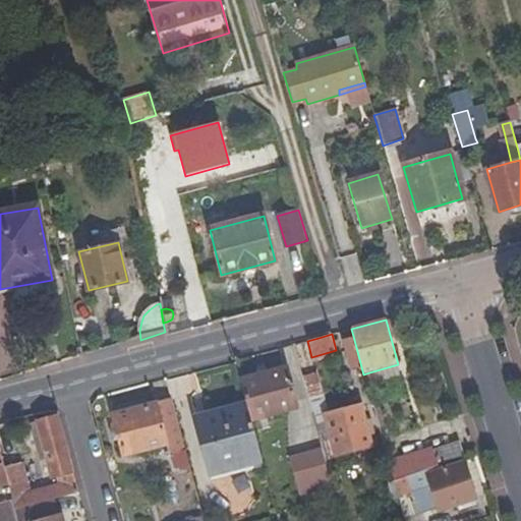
[(345,339),(355,377),(363,374),(353,336),(345,339)]
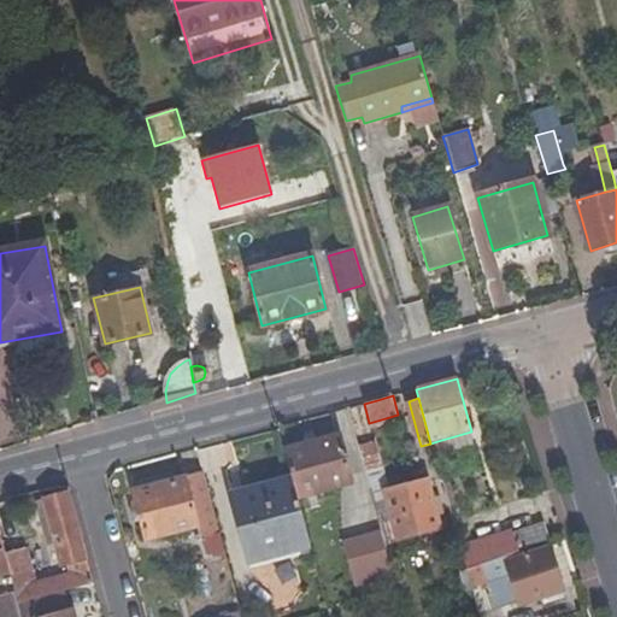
[(370,432),(369,423),(364,404),(347,409),(354,435),(370,432)]
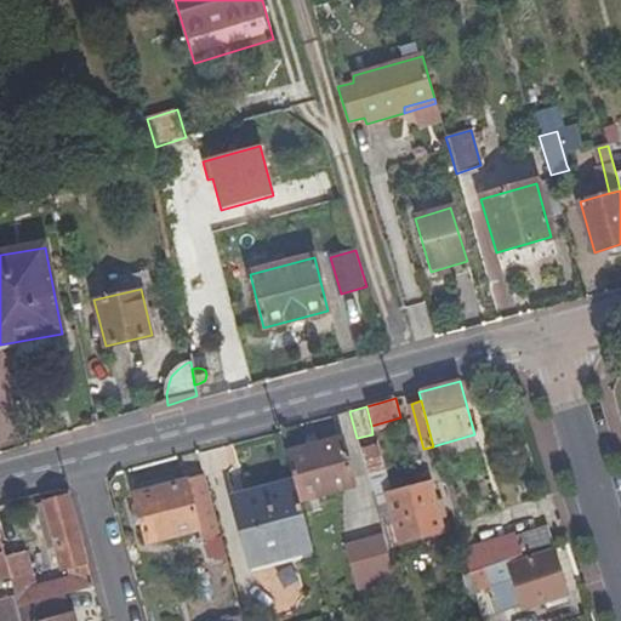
[(314,497),(353,488),(342,450),(340,440),(288,455),(296,485),(300,501),(314,497)]
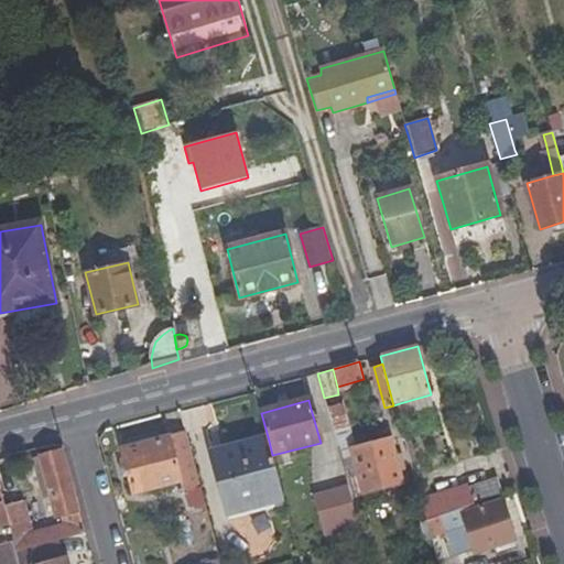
[(393,405),(402,434),(408,432),(400,403),(393,405)]
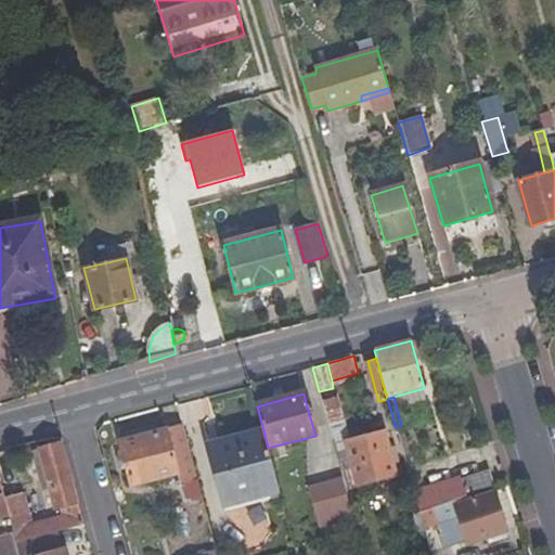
[(179,475),(182,486),(185,485),(198,481),(184,426),(121,443),(132,487),(179,475)]
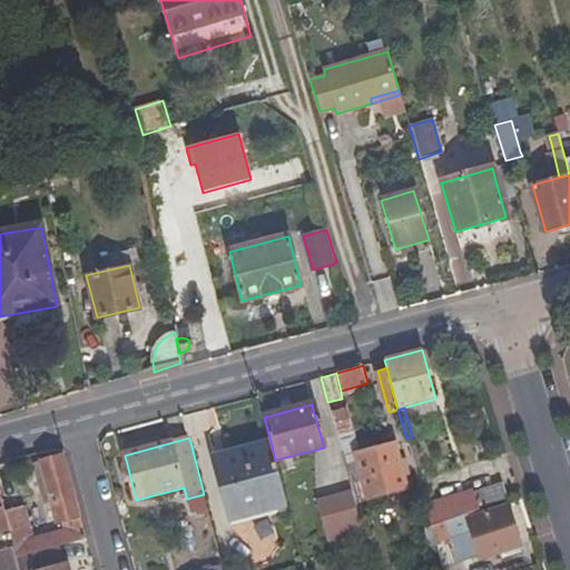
[(275,460),(272,445),(217,461),(234,521),(288,507),(275,460)]
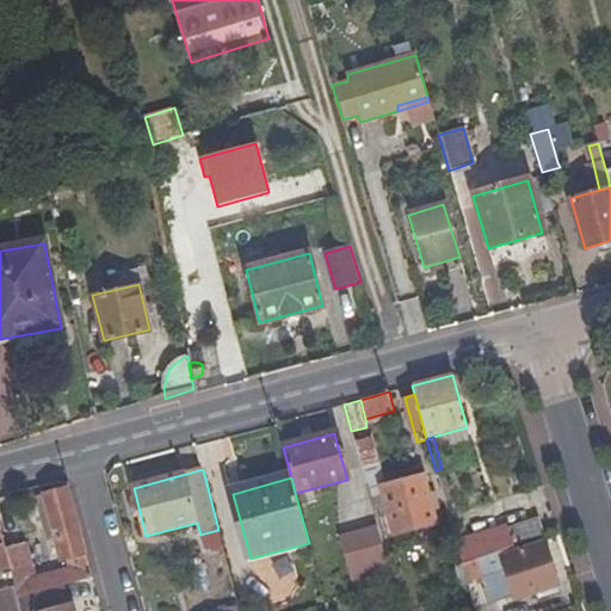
[(421,479),(382,489),(393,535),(434,523),(421,479)]
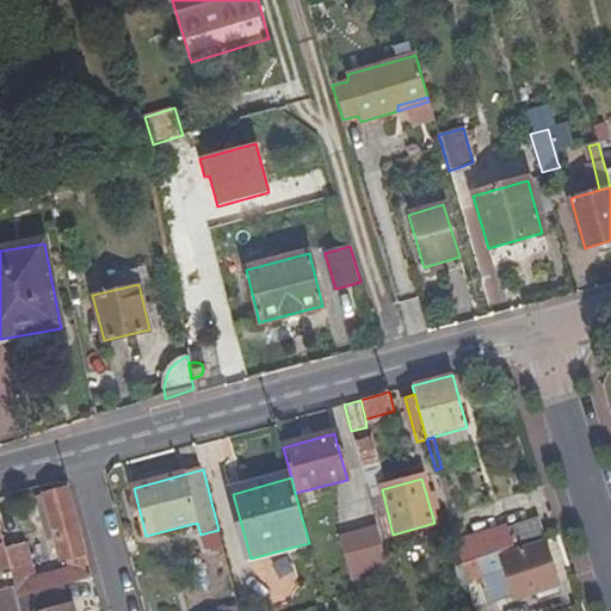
[(16,588),(18,598),(62,586),(93,578),(68,487),(42,493),(62,562),(72,561),(74,569),(36,579),(26,544),(5,549),(11,568),(16,588)]
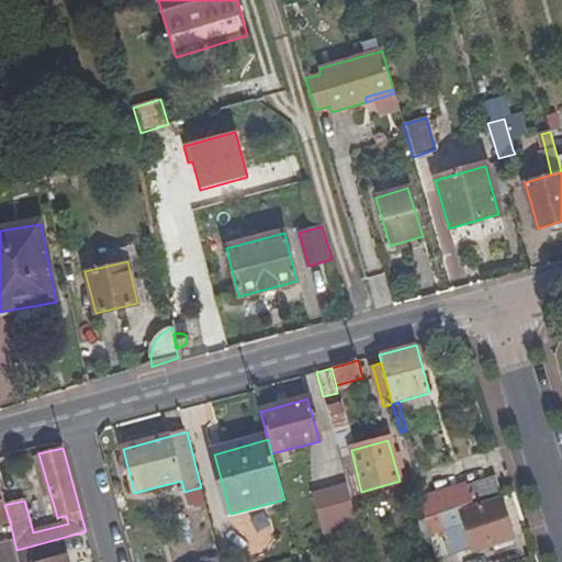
[(301,507),(284,450),(271,453),(284,499),(287,510),(301,507)]
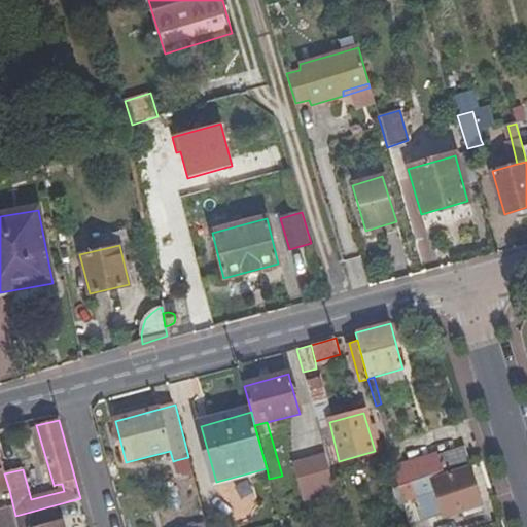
[(465,447),(437,456),(445,471),(470,462),(465,447)]
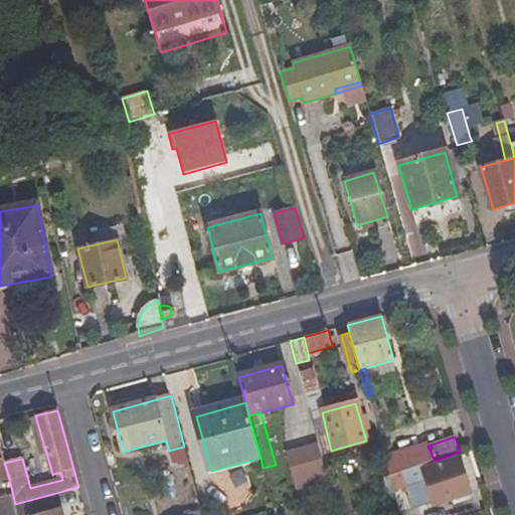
[(319,444),(287,453),(296,484),(327,475),(319,444)]
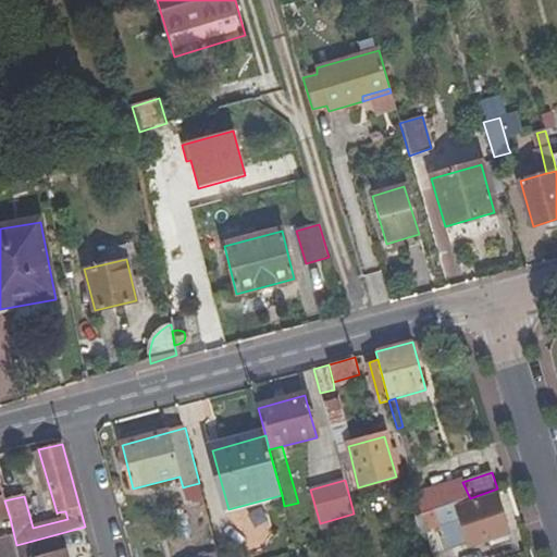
[(4,500),(0,482),(0,520),(10,518),(4,500)]
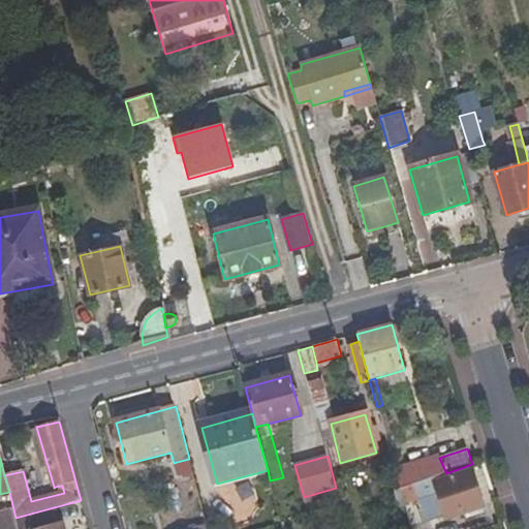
[(444,473),(438,458),(395,472),(400,490),(414,485),(444,473)]
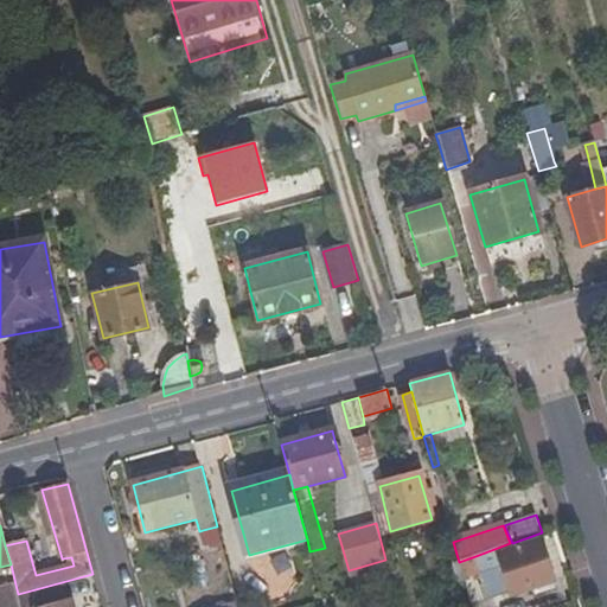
[(203,530),(209,547),(222,543),(217,526),(203,530)]
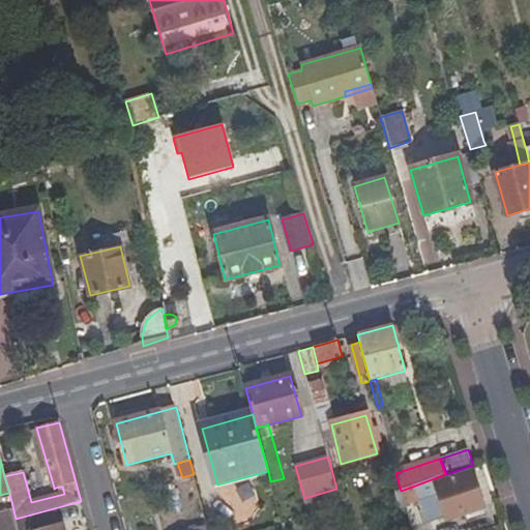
[(446,521),(483,508),(470,471),(422,487),(425,497),(436,493),(446,521)]
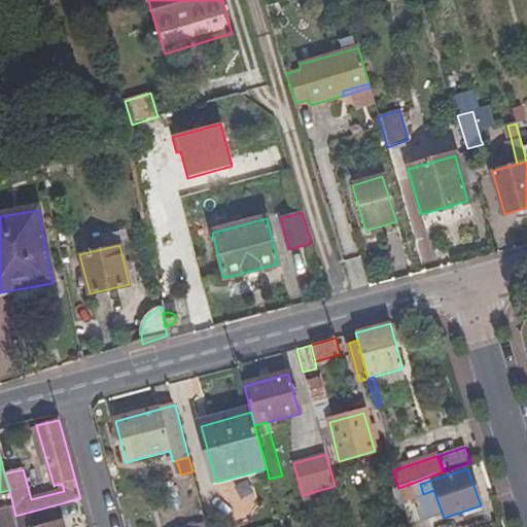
[(431,526),(428,514),(422,514),(413,483),(398,488),(409,526),(431,526)]
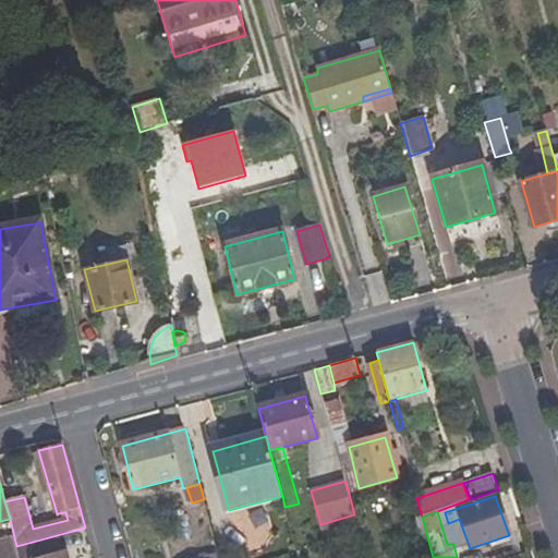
[(354,514),(320,524),(322,531),(356,522),(354,514)]
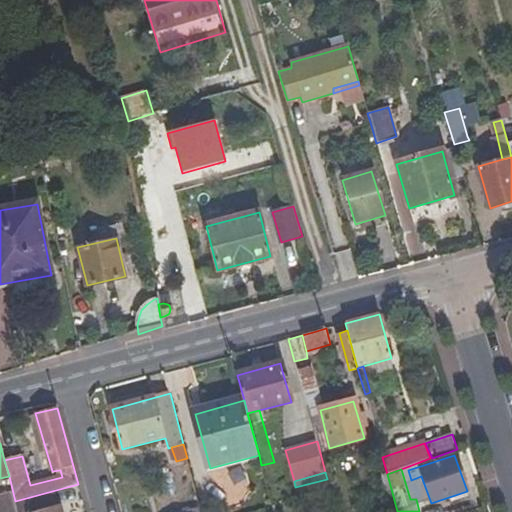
[(56,506),(52,491),(15,501),(18,511),(62,511),(61,506),(56,506)]
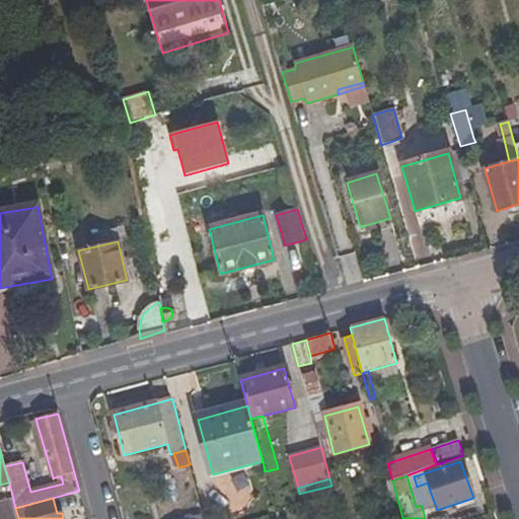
[(0,518),(18,518),(15,508),(13,500),(0,503),(0,518)]
